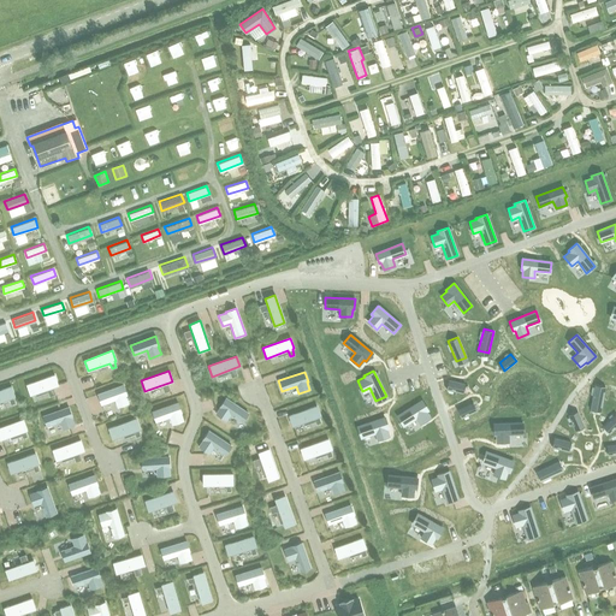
[(30,395),(58,385),(54,374),(27,385),(30,395)]
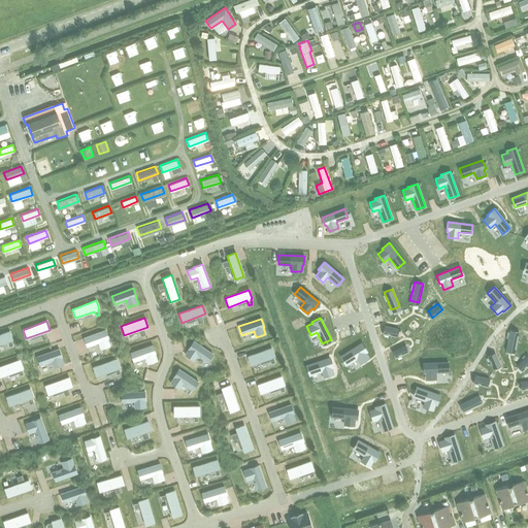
[(384,326),(382,333),(394,336),(396,328),(384,326)]
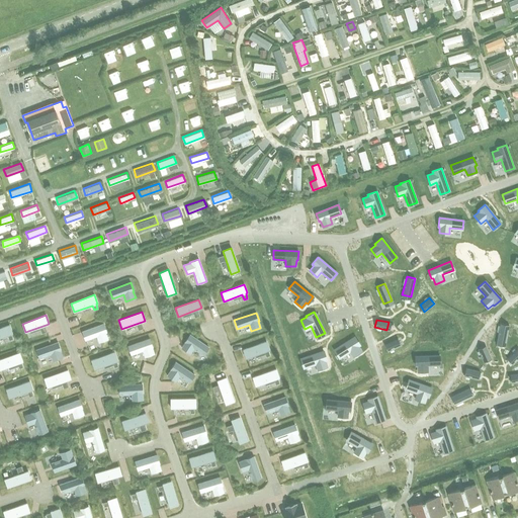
[(500,323),(497,341),(505,343),(509,325),(500,323)]
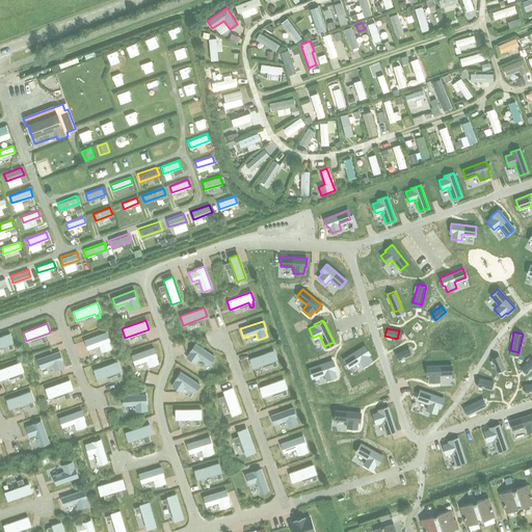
[(87,349),(99,345),(101,351),(111,348),(109,342),(109,341),(106,333),(84,341),(87,349)]
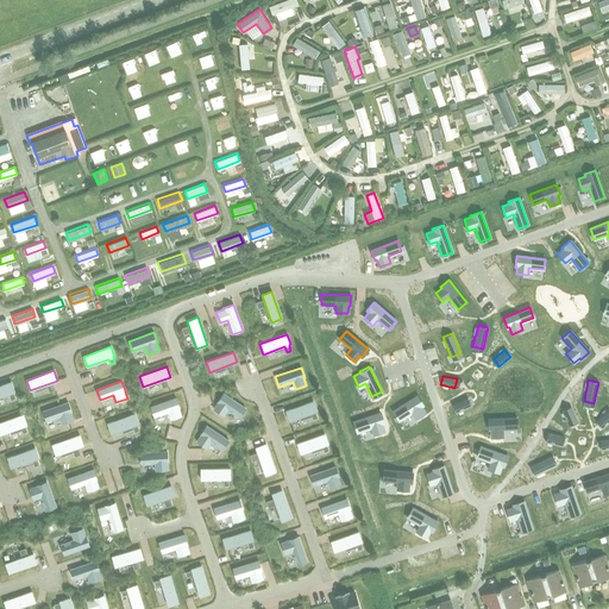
[(14,393),(11,382),(0,385),(0,396),(8,394),(11,400),(14,399),(13,393),(14,393)]
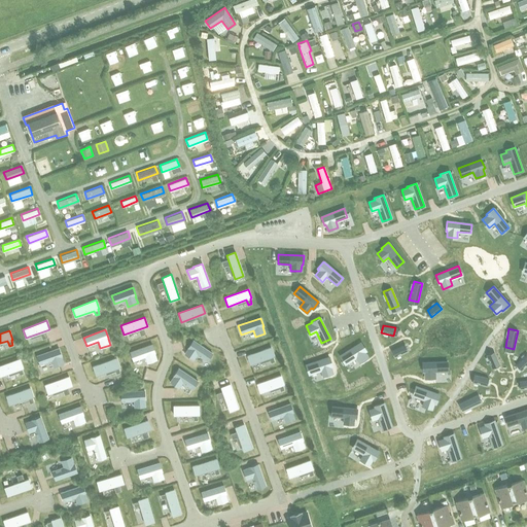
[(212,353),(192,341),(187,348),(188,348),(184,354),(192,359),(197,354),(207,361),(212,353)]
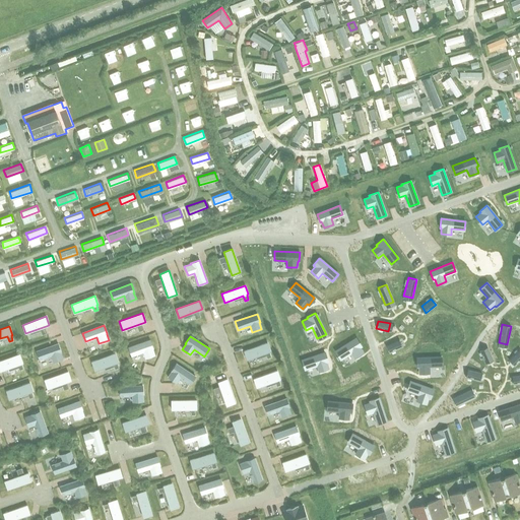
[(355,338),(335,351),(340,359),(350,352),(354,358),(363,352),(360,346),(361,346),(355,338)]
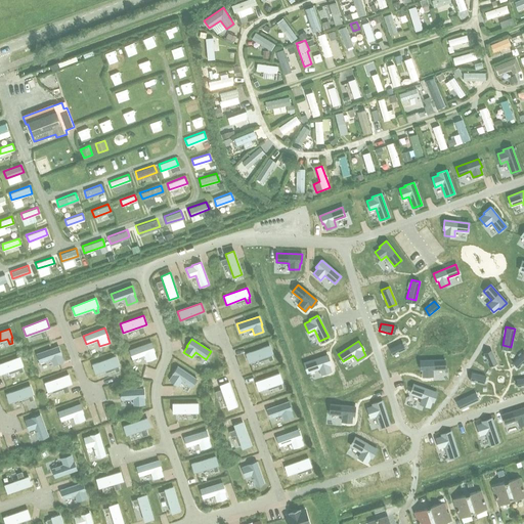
[(156,357),(154,351),(150,343),(129,350),(132,359),(144,354),(146,361),(156,357)]
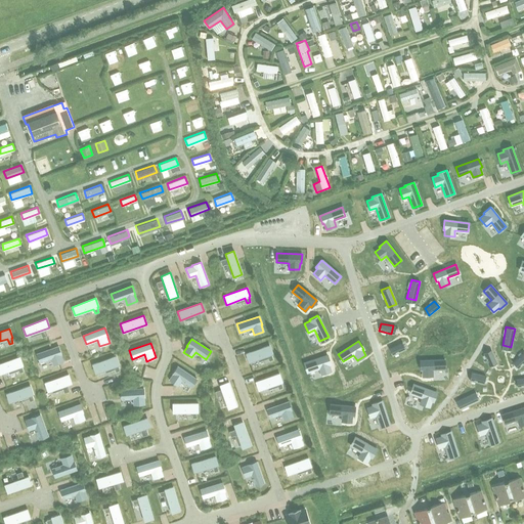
[(399,343),(388,348),(392,355),(403,350),(399,343)]
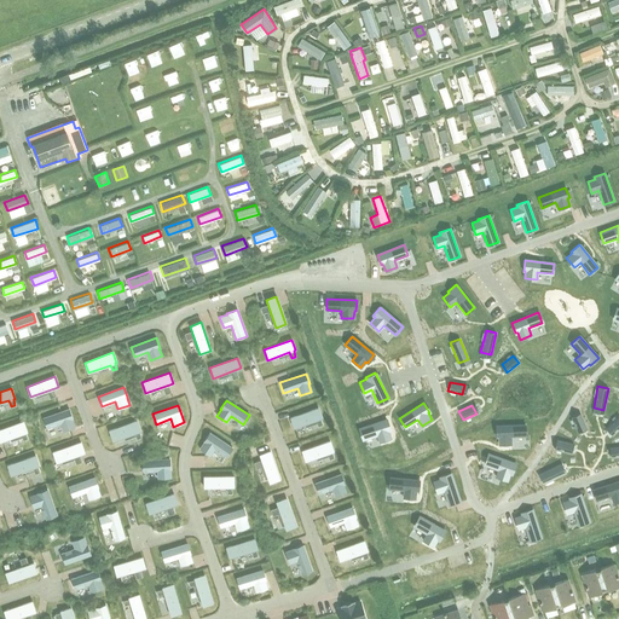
[(294,428),(316,420),(318,426),(322,424),(320,418),(322,418),(318,408),(290,418),(294,428)]
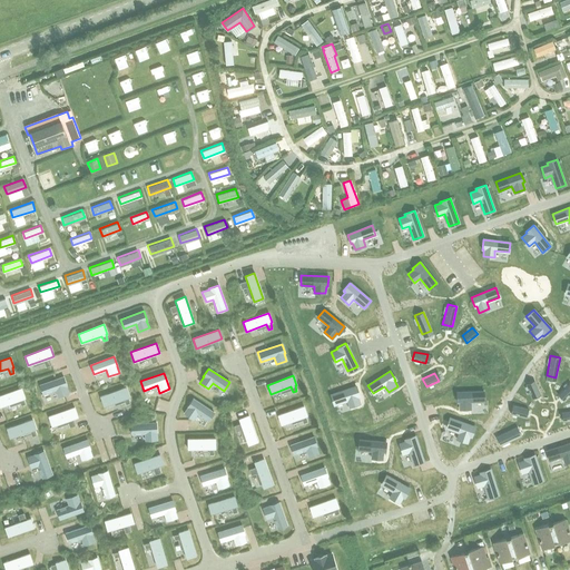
[(68,393),(66,386),(67,386),(64,376),(39,385),(42,394),(56,390),(58,397),(68,393)]
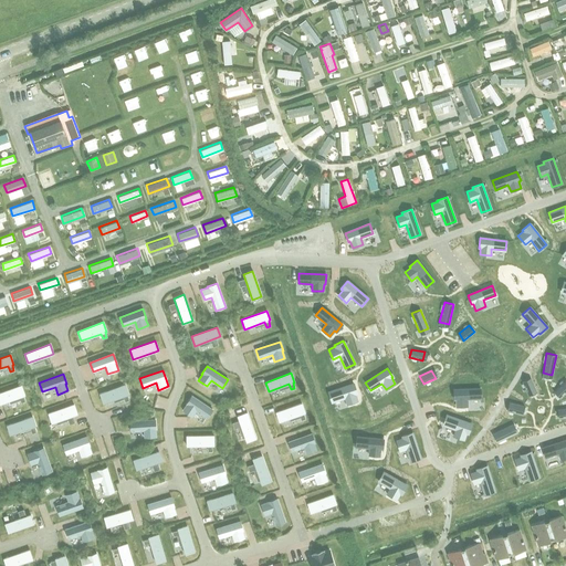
[(530,377),(522,381),(527,394),(535,390),(530,377)]
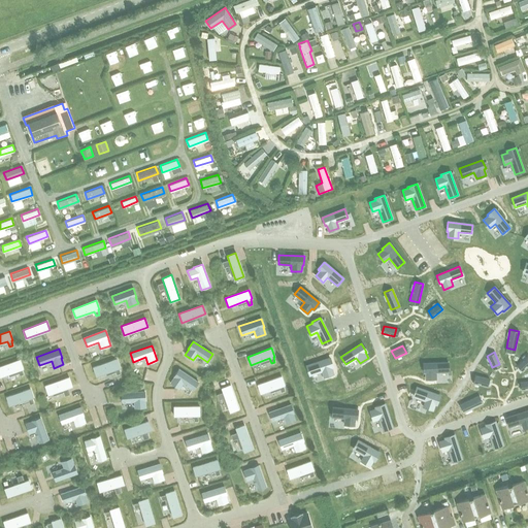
[(527,356),(527,355),(518,364),(524,370),(527,365),(527,356)]
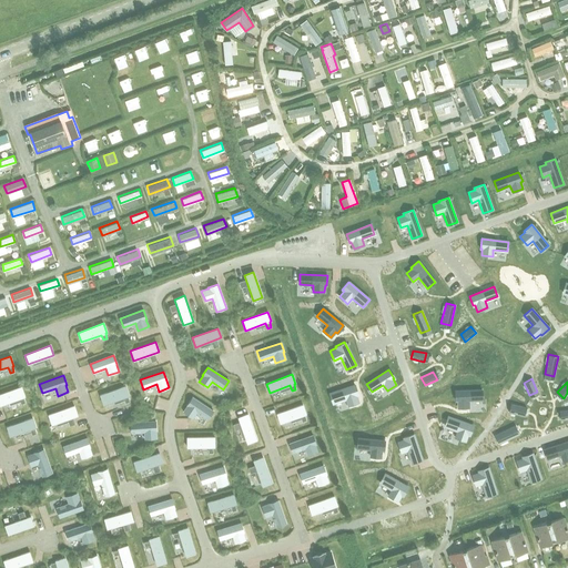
[(103,405),(123,397),(125,403),(129,402),(128,396),(129,396),(125,386),(100,395),(103,405)]
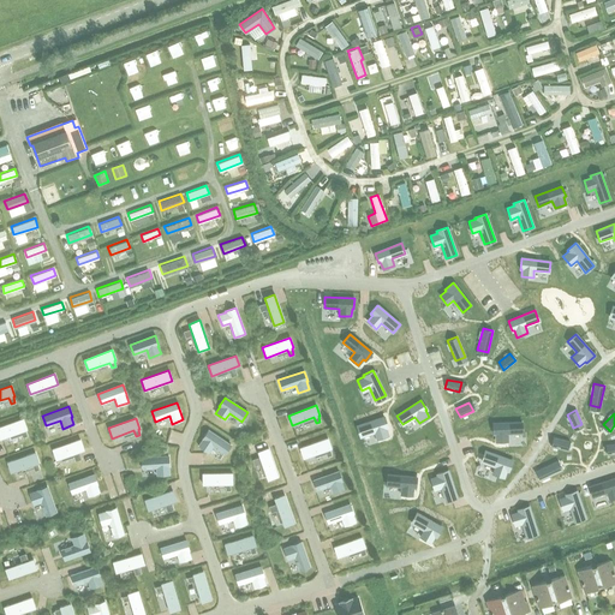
[(27,429),(23,419),(0,427),(0,439),(21,431),(23,437),(27,436),(25,430),(27,429)]
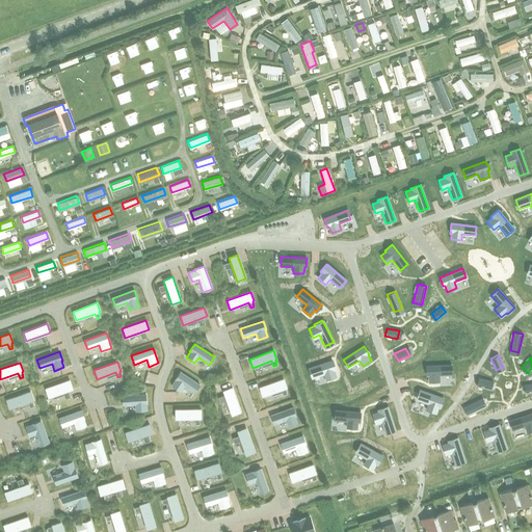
[(333,363),(309,369),(311,378),(323,374),(325,380),(335,378),(334,372),(335,371),(333,363)]
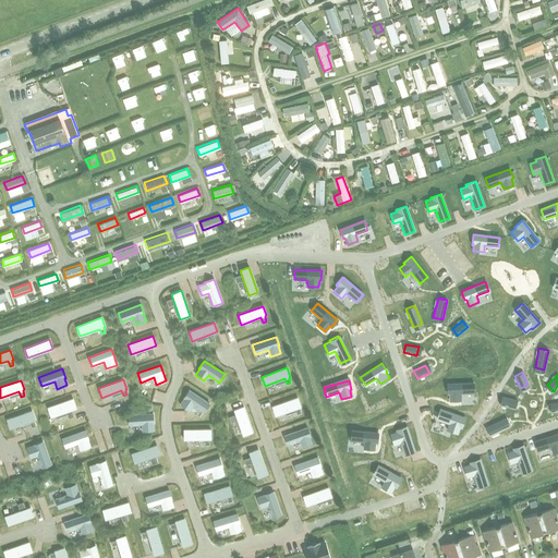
[(473,383),(447,384),(448,393),(449,393),(450,400),(461,400),(460,393),(474,392),(473,383)]
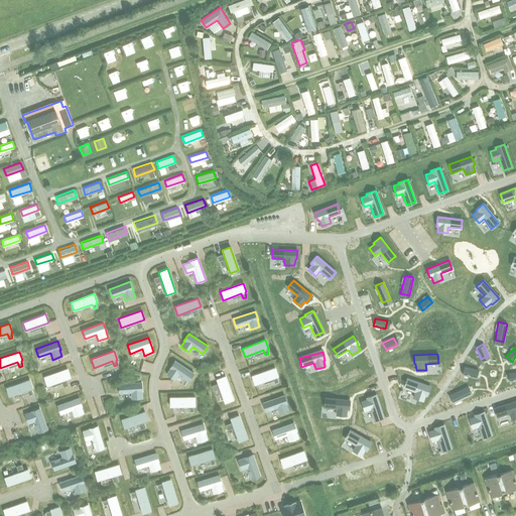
[(194,374),(174,361),(169,368),(170,369),(166,374),(174,380),(178,374),(188,381),(194,374)]
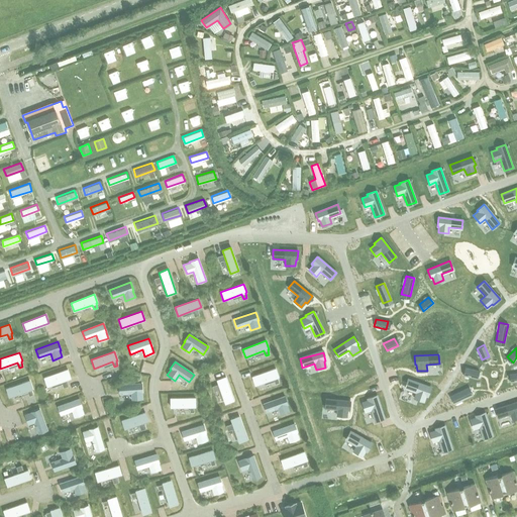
[(464,368),(462,375),(475,378),(477,371),(464,368)]
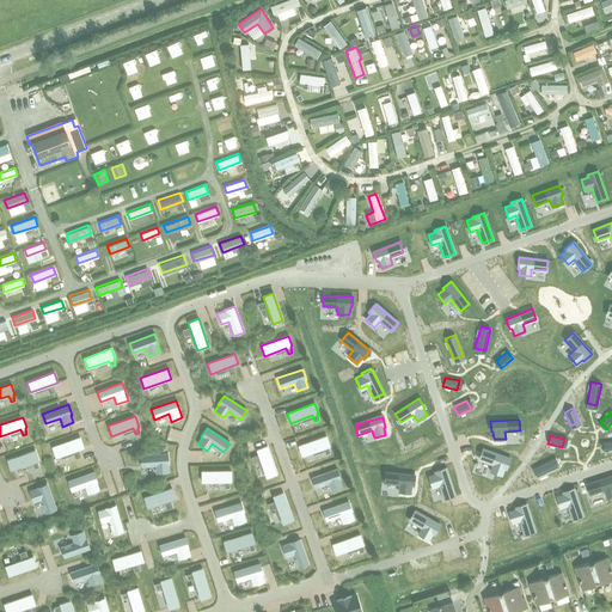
[(301,457),(324,448),(325,454),(330,453),(328,447),(329,446),(326,436),(298,446),(301,457)]
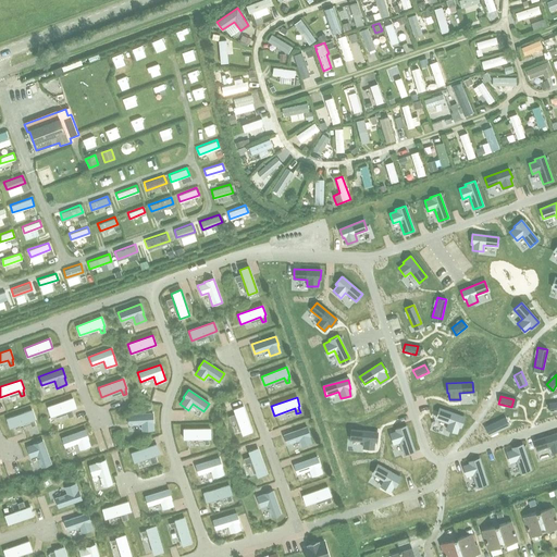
[(50,417),(76,408),(72,398),(47,407),(50,417)]
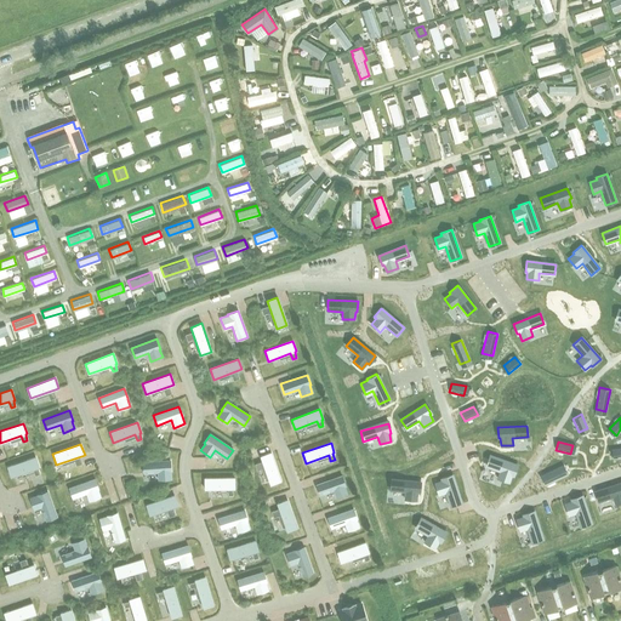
[(280,480),(271,453),(260,456),(271,485),(280,480)]
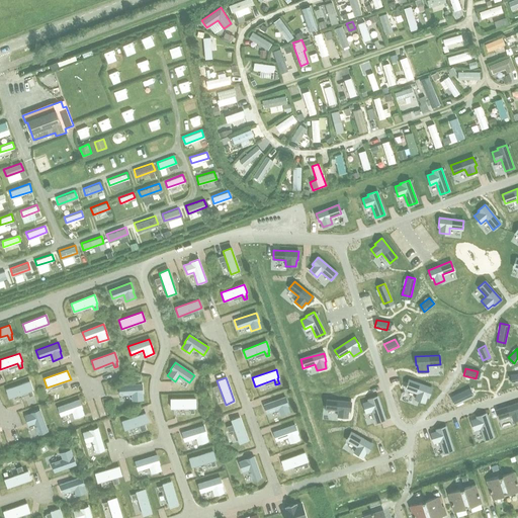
[(409,379),(405,389),(417,393),(415,399),(424,402),(426,396),(428,397),(431,387),(409,379)]
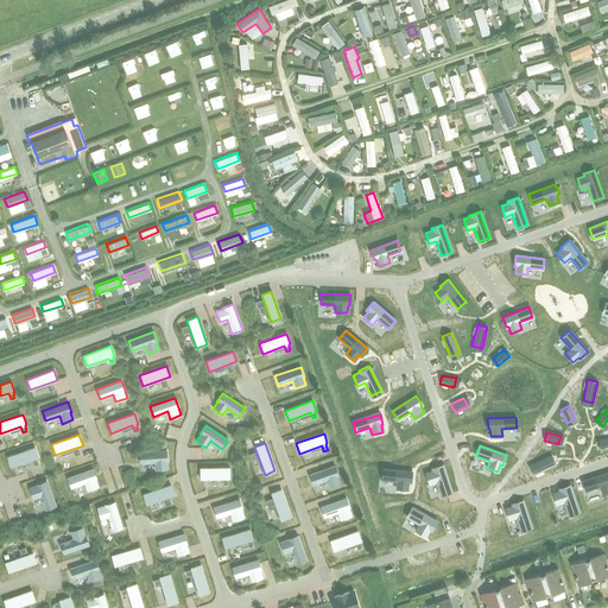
[(38,463),(37,458),(38,457),(35,448),(7,457),(11,467),(32,460),(35,466),(38,463)]
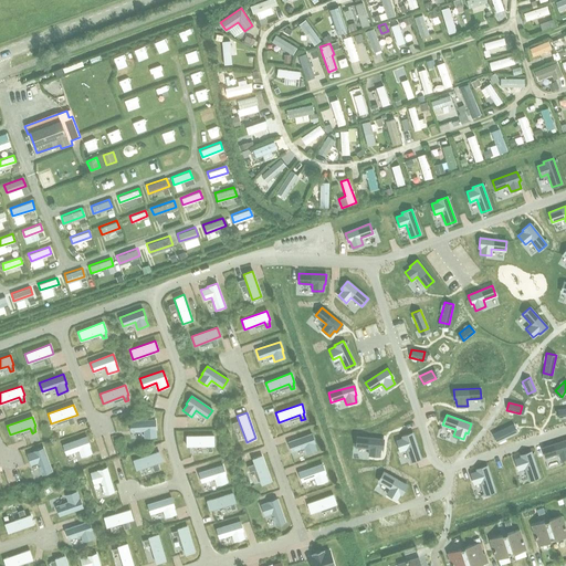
[(156,429),(155,420),(129,421),(130,431),(144,430),(144,438),(155,437),(155,430),(156,429)]
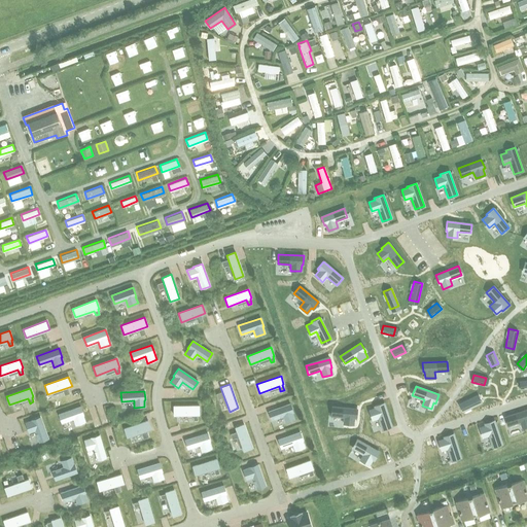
[(475,396),(458,403),(461,412),(479,405),(475,396)]
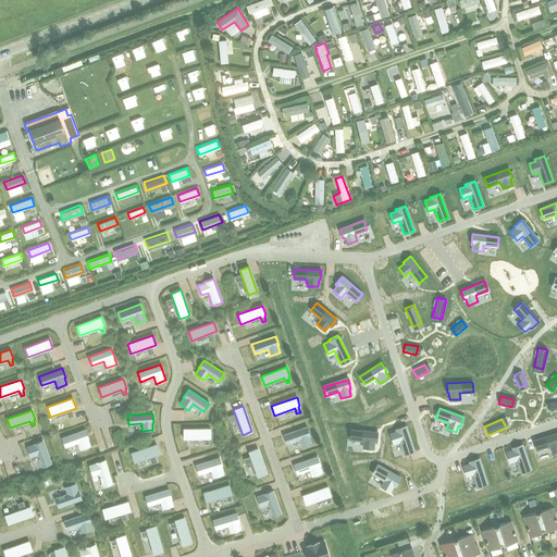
[(311,443),(309,436),(310,436),(307,426),(283,435),(286,444),(299,440),(301,446),(311,443)]
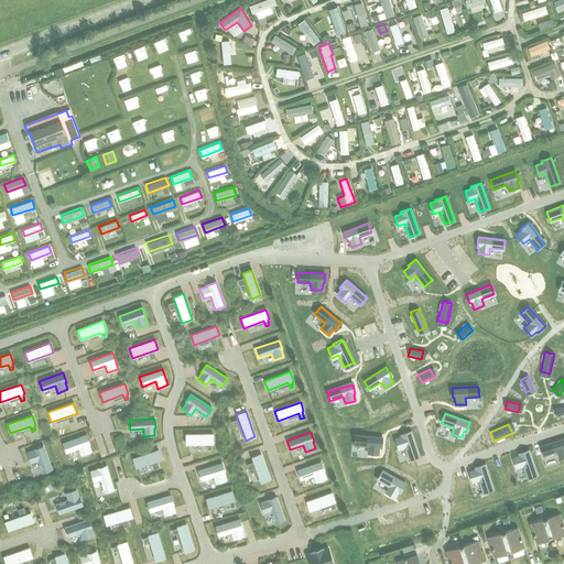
[(401,436),(394,438),(398,449),(405,447),(409,459),(419,456),(410,432),(401,434),(401,436)]
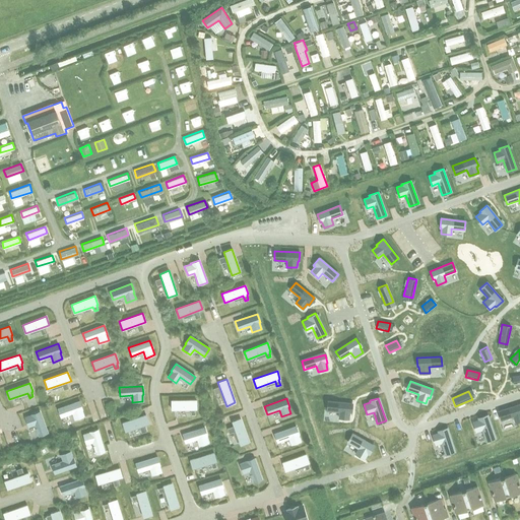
[(196,409),(196,400),(171,400),(171,409),(191,409),(191,414),(195,414),(195,409),(196,409)]
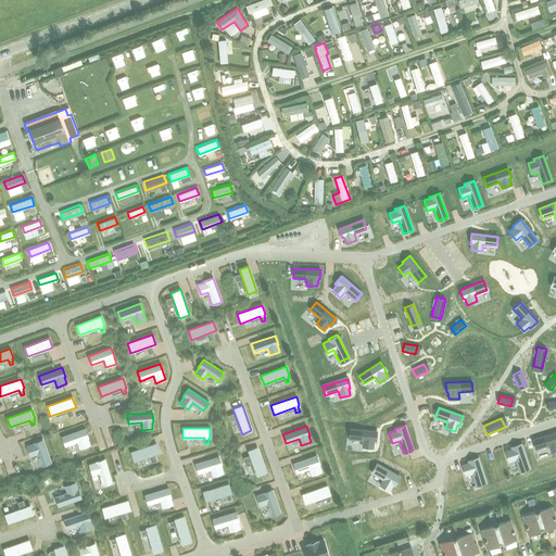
[(88,438),(85,429),(62,437),(64,446),(77,442),(79,449),(89,445),(87,438),(88,438)]
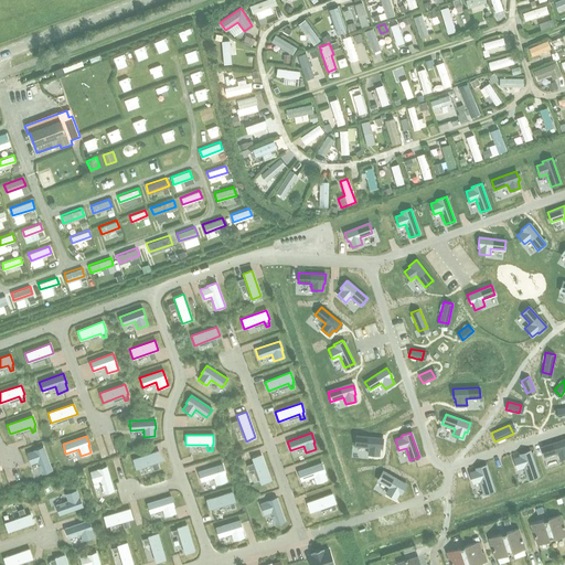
[(355,436),(355,446),(369,447),(368,454),(379,455),(380,448),(382,448),(382,438),(355,436)]
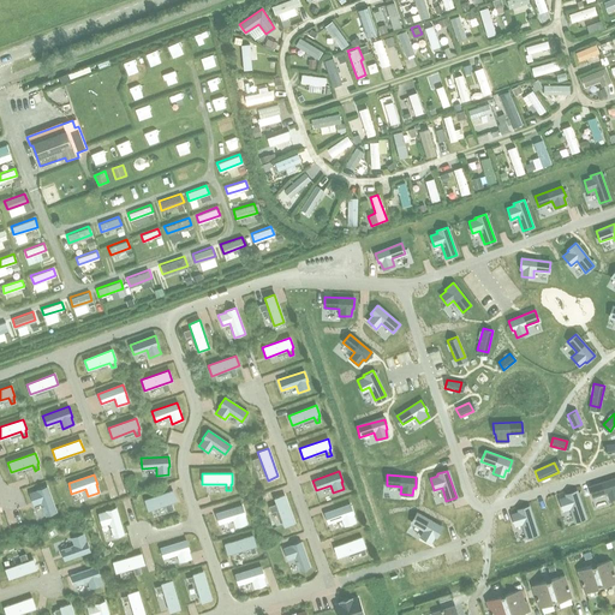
[(614,477),(589,487),(592,497),(607,493),(609,500),(614,497),(614,477)]
